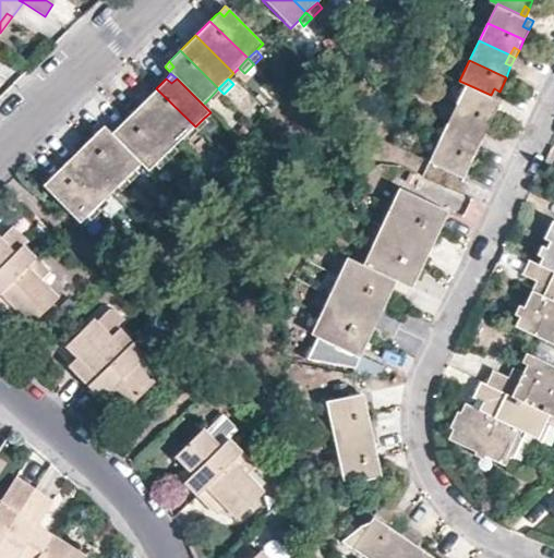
[(467,84),(458,102),(493,119),(500,107),(493,105),(496,98),(491,95),(467,84)]
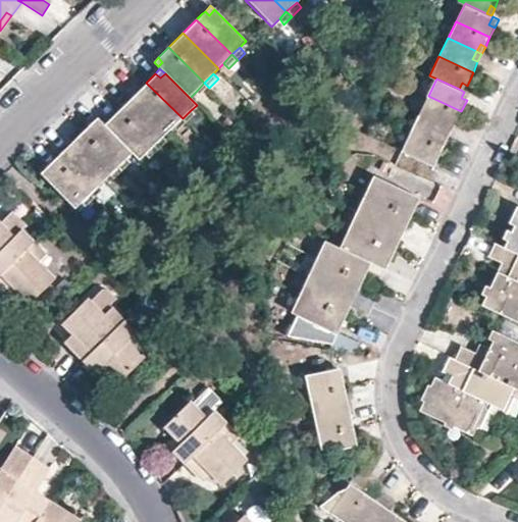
[(133,96),(170,133),(174,127),(183,118),(146,83),(139,90),(133,96)]
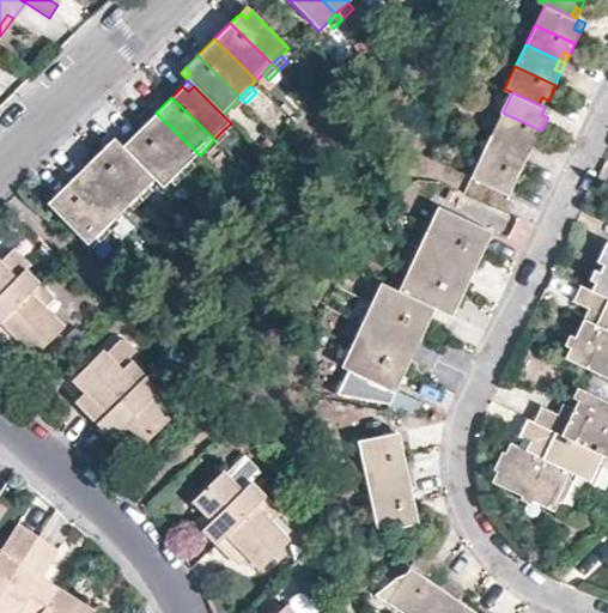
[(236,113),(245,103),(239,97),(230,108),(236,113)]
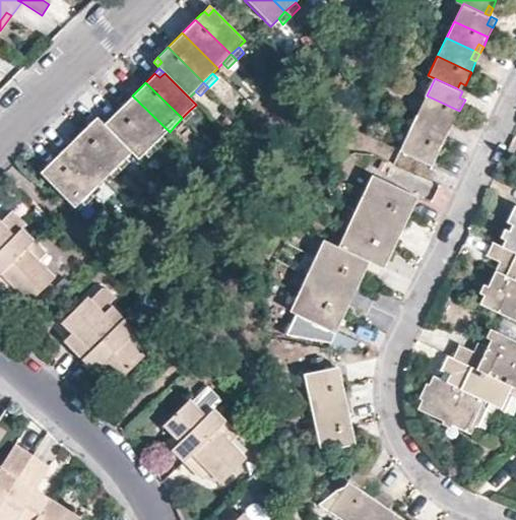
[(462,91),(465,85),(460,82),(457,88),(462,91)]
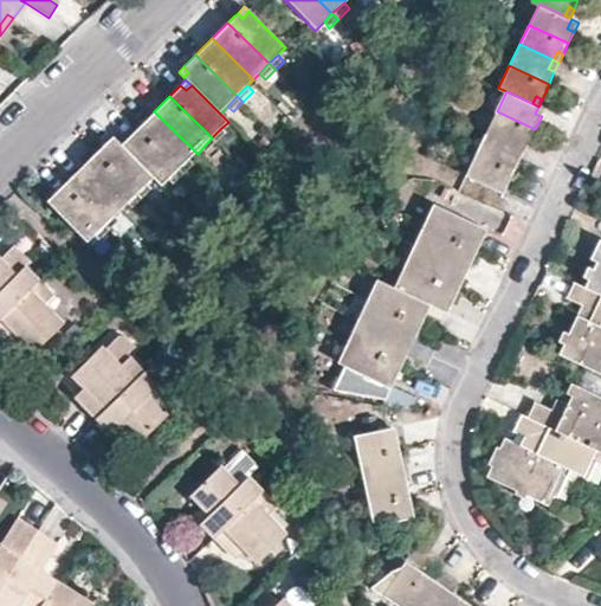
[(542,116),(544,109),(538,107),(535,114),(542,116)]
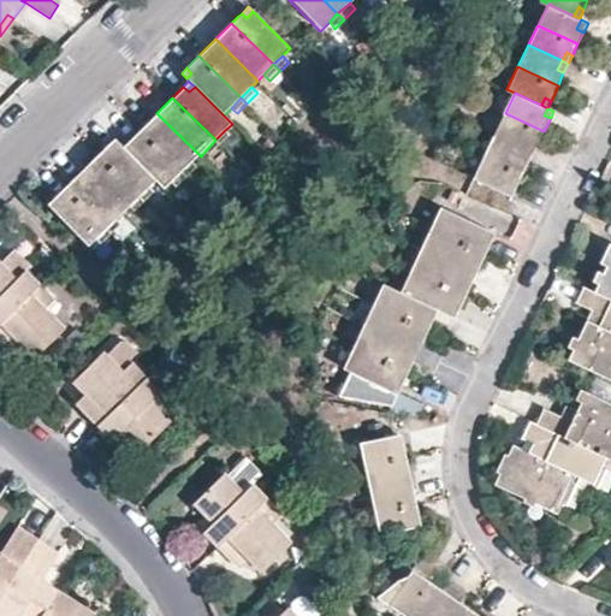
[(193,163),(201,157),(156,113),(148,123),(141,131),(183,173),(193,163)]
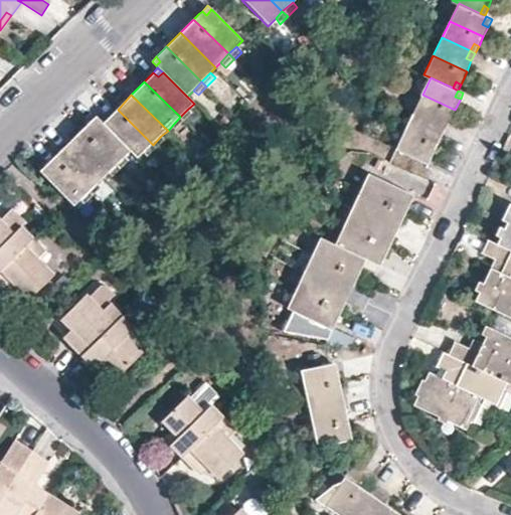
[(455,110),(422,95),(413,112),(443,126),(446,118),(450,120),(455,110)]
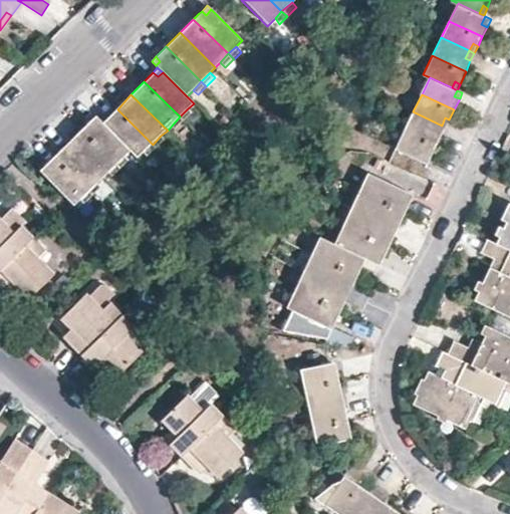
[(180,116),(185,121),(193,113),(188,108),(180,116)]
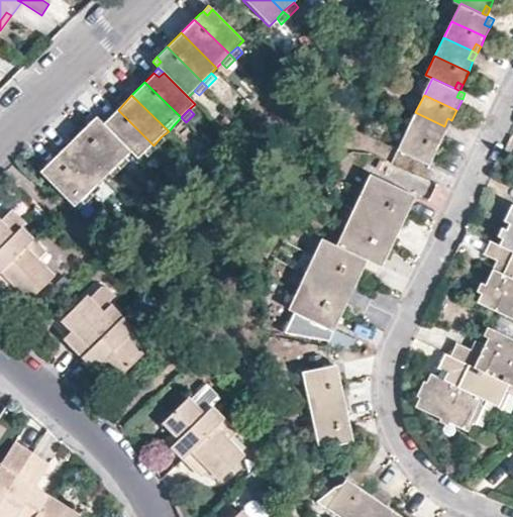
[(133,151),(140,159),(144,154),(154,145),(118,110),(113,114),(108,119),(113,124),(109,128),(133,151)]
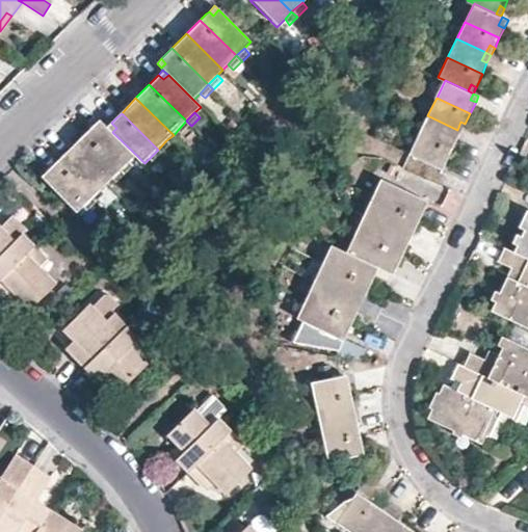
[(457,130),(427,115),(419,133),(453,150),(457,140),(454,138),(457,130)]
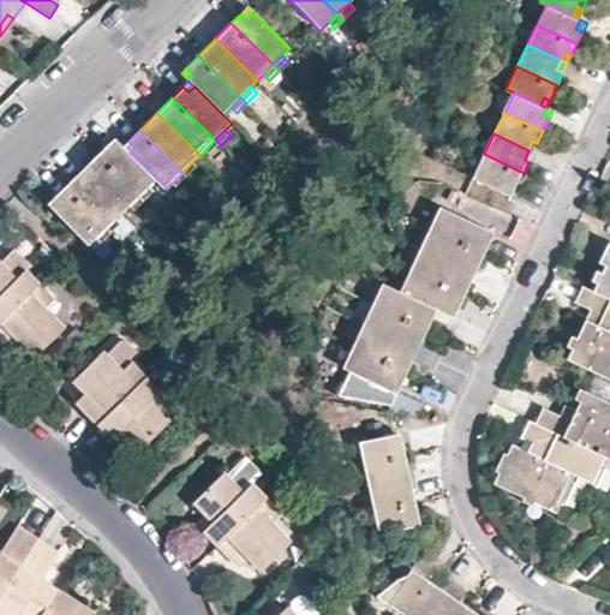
[(210,157),(221,145),(215,139),(205,150),(210,157)]
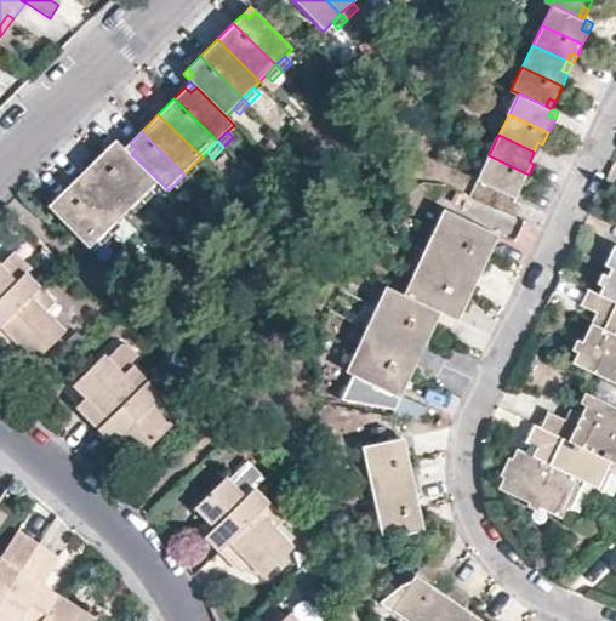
[(136,149),(130,143),(124,148),(131,154),(136,149)]
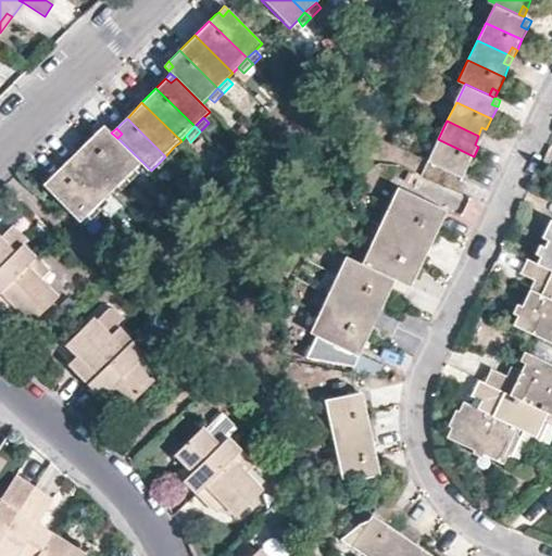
[(89,141),(127,179),(143,163),(117,138),(111,133),(109,130),(104,135),(101,130),(95,136),(89,141)]
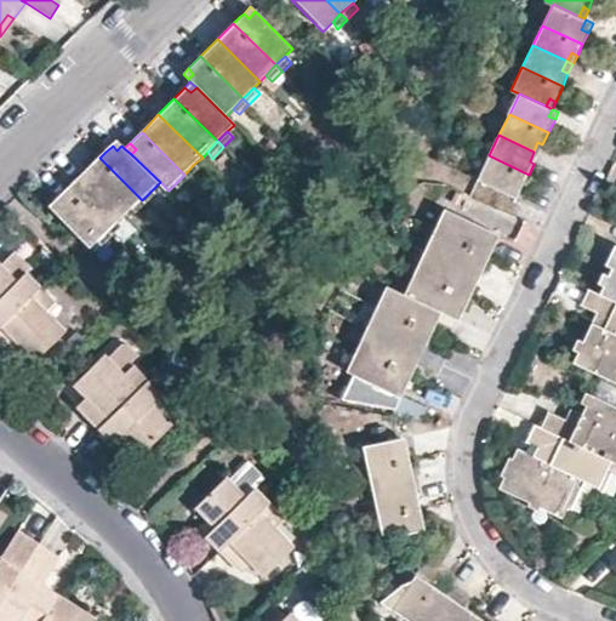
[(489,155),(479,177),(513,193),(519,181),(524,183),(529,175),(489,155)]
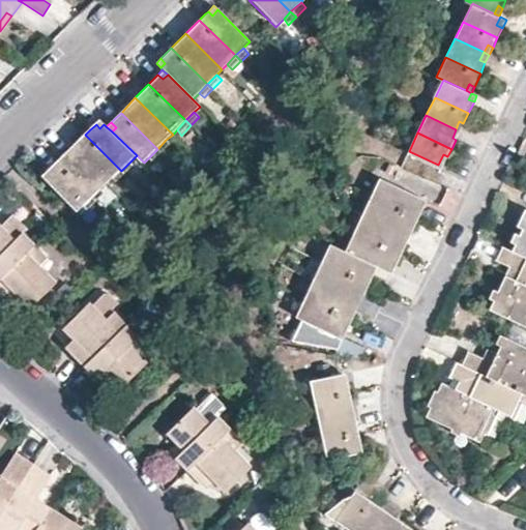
[(75,153),(106,184),(121,171),(85,135),(79,141),(75,145),(79,148),(75,153)]
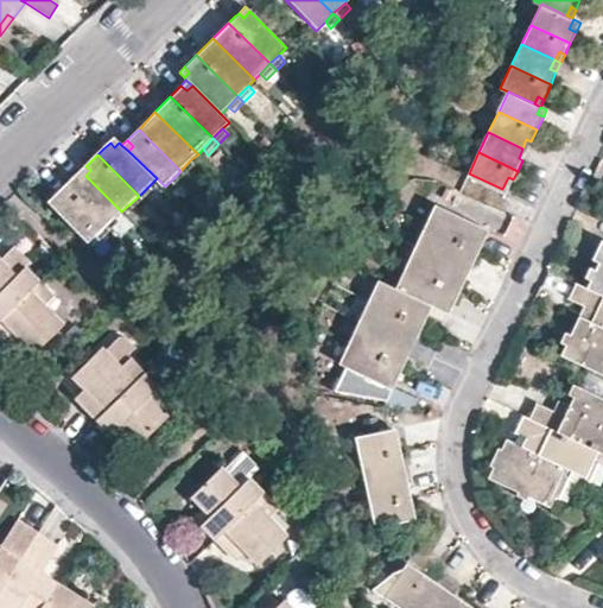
[(181,171),(186,177),(196,166),(190,160),(181,171)]
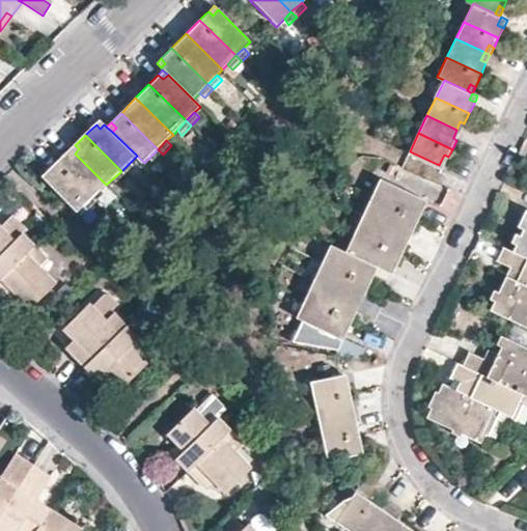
[(71,148),(66,152),(71,158),(75,154),(71,148)]
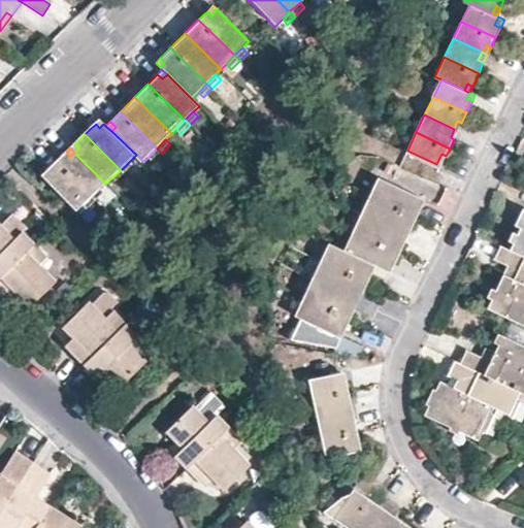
[(154,163),(162,154),(157,149),(148,158),(154,163)]
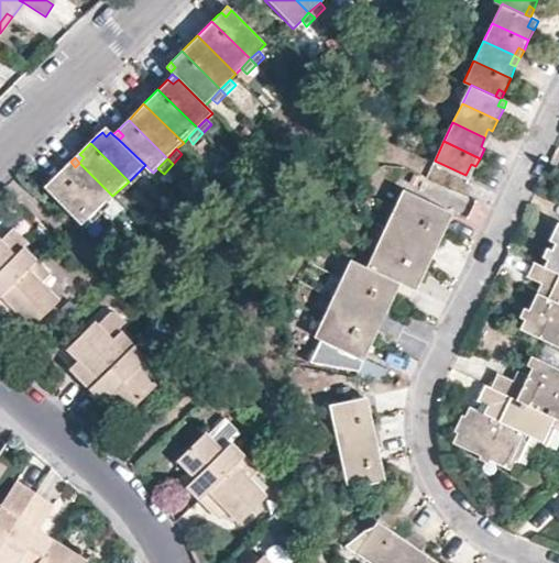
[(59,173),(98,211),(112,196),(79,163),(75,167),(70,162),(65,166),(59,173)]
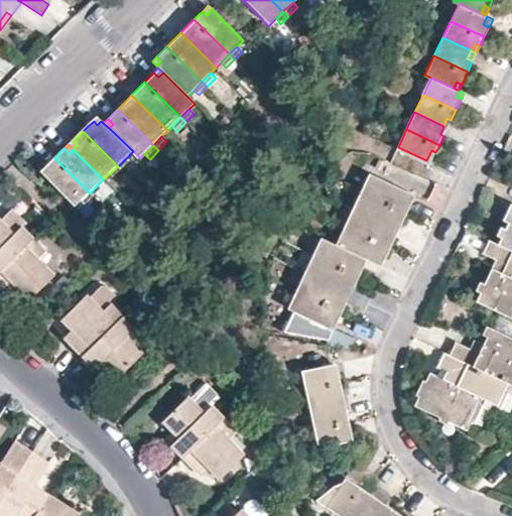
[(426,160),(430,163),(435,152),(431,150),(426,160)]
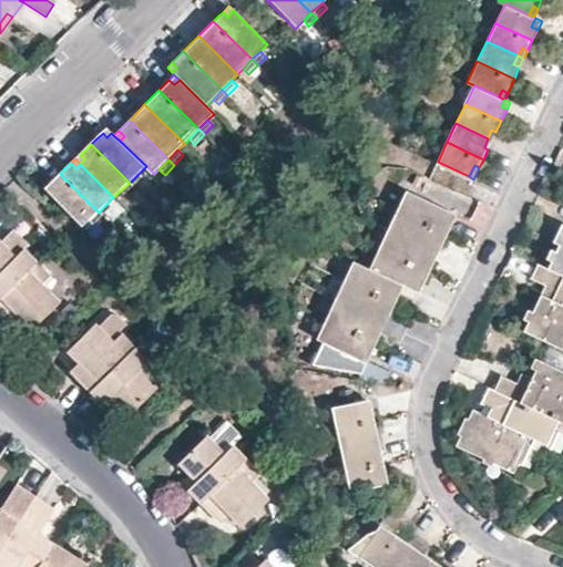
[(83,227),(99,213),(60,174),(54,179),(49,185),(53,189),(49,193),(83,227)]
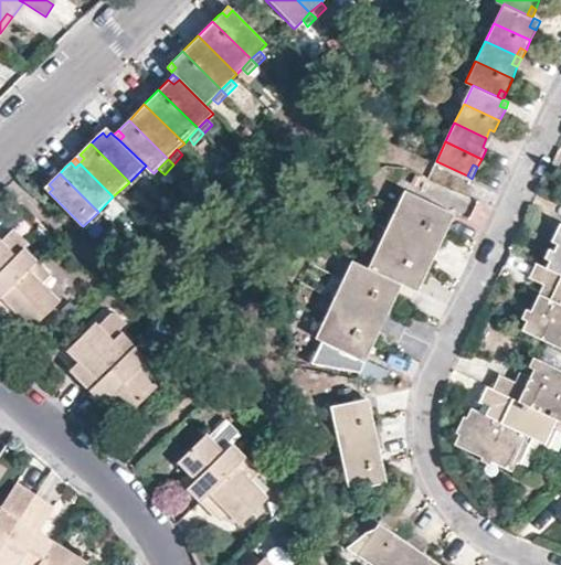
[(10,198),(1,188),(0,189),(0,200),(3,203),(10,198)]
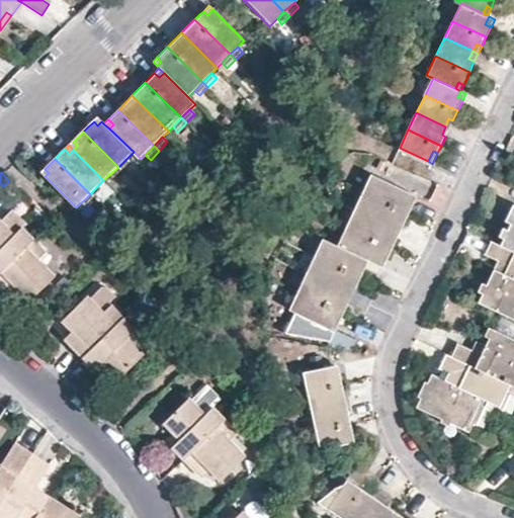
[(376,196),(409,212),(414,201),(410,199),(413,192),(384,179),(376,196)]
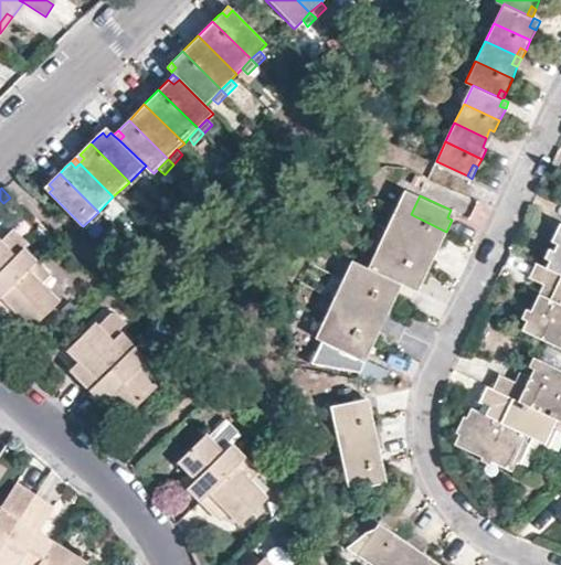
[(443,238),(446,232),(411,214),(401,232),(433,246),(438,236),(443,238)]
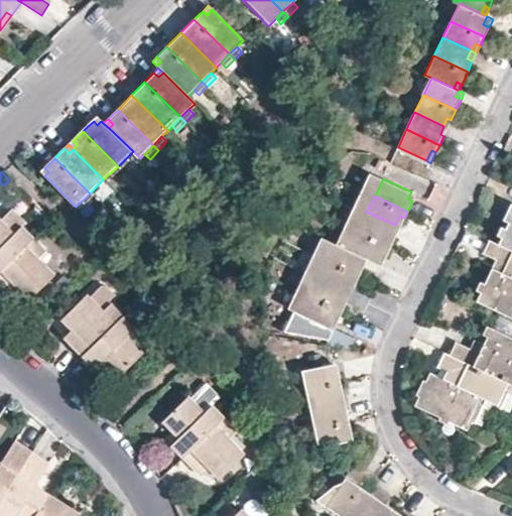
[(508,222),(511,213),(511,203),(509,202),(502,219),(508,222)]
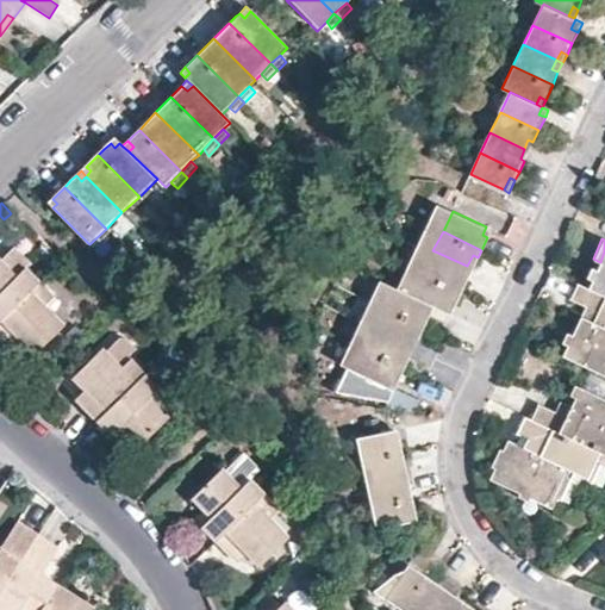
[(57,259),(44,244),(32,255),(47,269),(57,259)]
